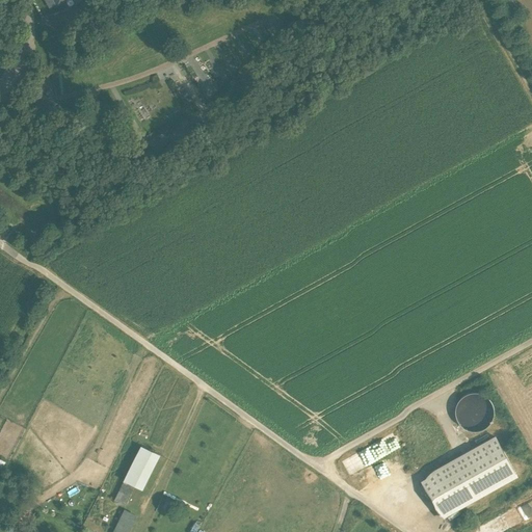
[(471,422),(470,430),(488,433),(494,401),(469,397),(468,407),(461,406),(458,421),(471,422)]
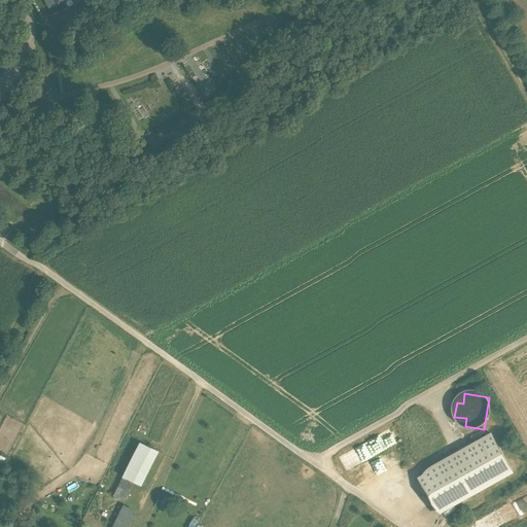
[(490,436),(418,478),(440,515),(512,475),(490,436)]
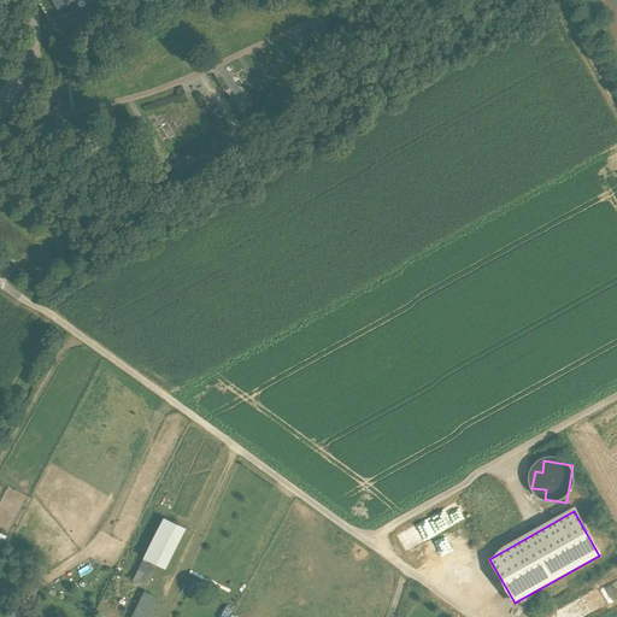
[(186,527),(164,517),(159,527),(180,538),(186,527)]
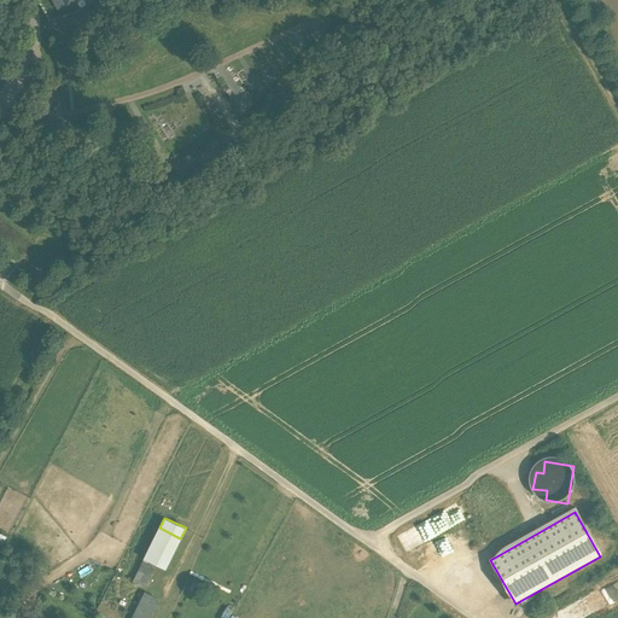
[(180,538),(159,528),(144,559),(165,570),(180,538)]
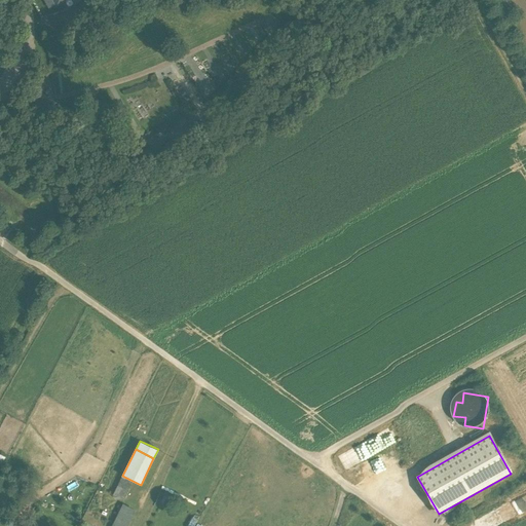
[(126,525),(135,512),(122,505),(111,525),(126,525)]
